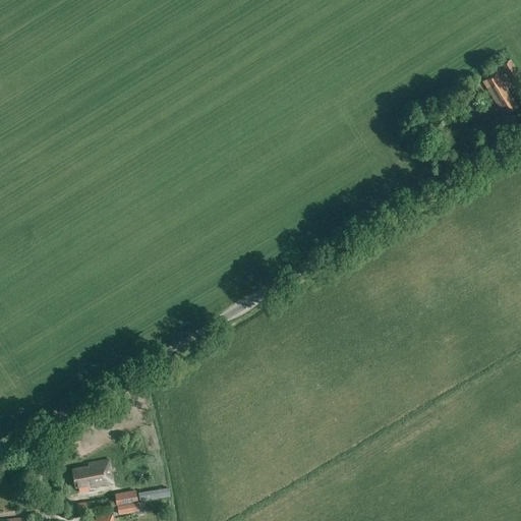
[(513,82),(520,77),(511,59),(502,64),(513,82)]
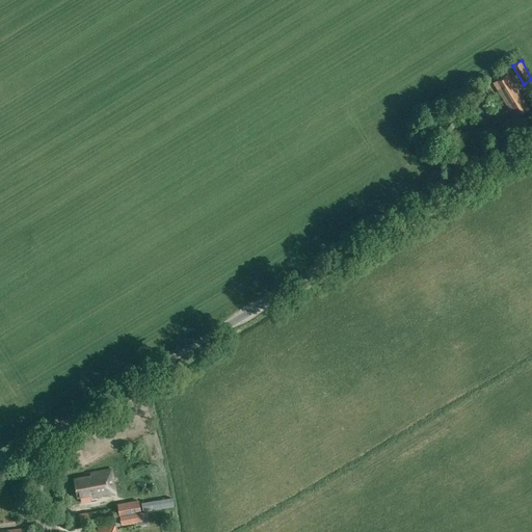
[(516,116),(529,109),(508,75),(494,83),(509,110),(511,108),(516,116)]
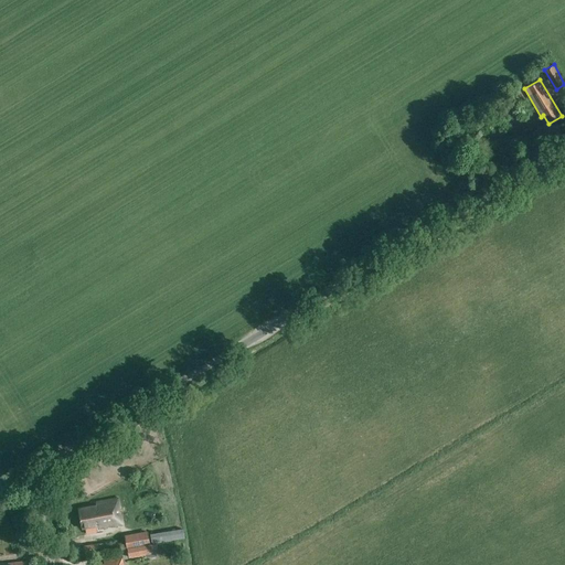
[(98,481),(91,483),(93,491),(100,489),(98,481)]
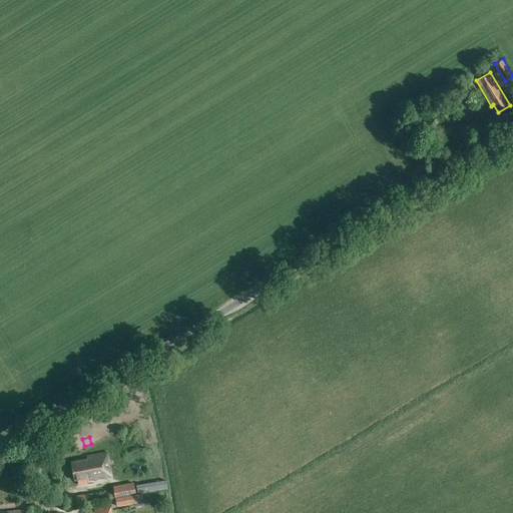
[(87,459),(71,462),(74,480),(77,479),(78,485),(88,483),(87,480),(111,476),(107,453),(87,456),(87,459)]
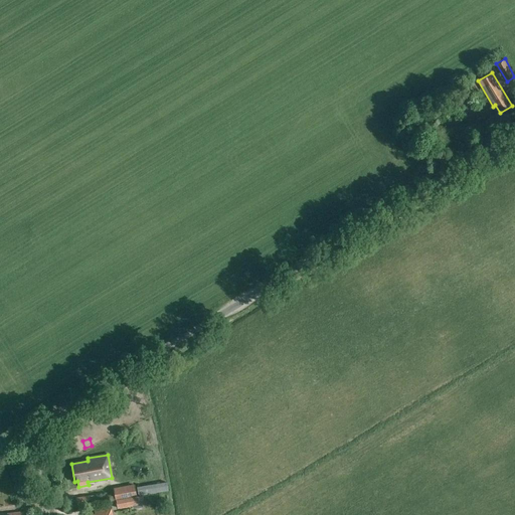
[(154,484),(137,487),(138,495),(156,492),(154,484)]
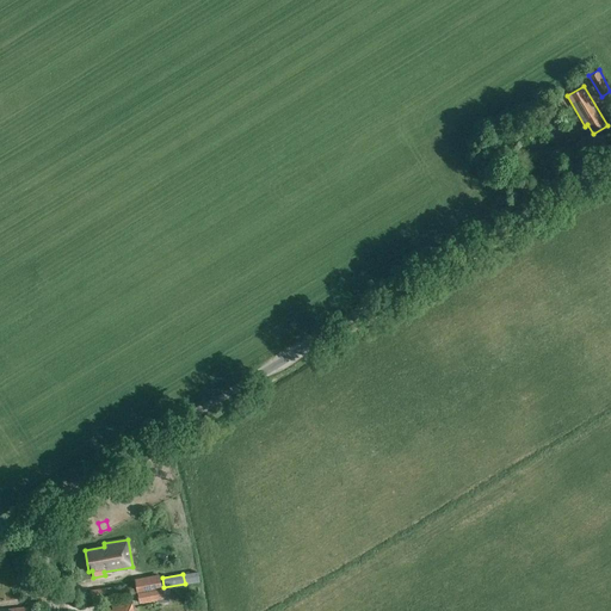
[(135,580),(137,593),(162,588),(159,575),(135,580)]
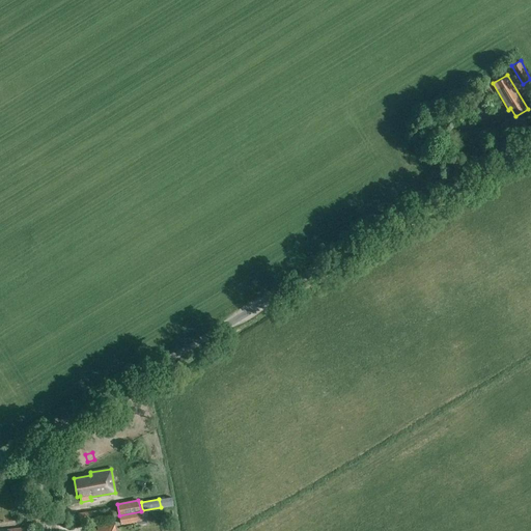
[(120,525),(136,522),(137,525),(147,523),(145,511),(141,511),(119,515),(120,525)]
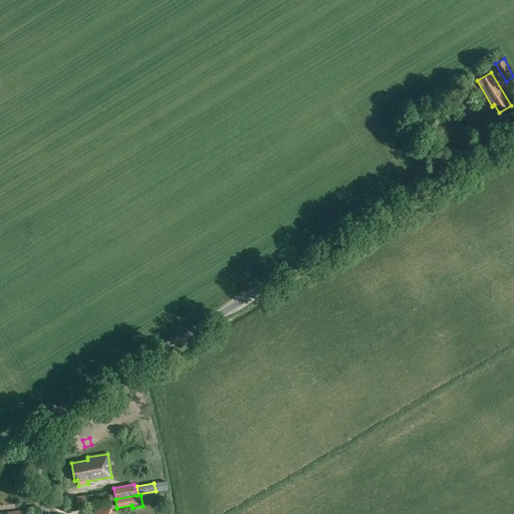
All buildings are outlined.
